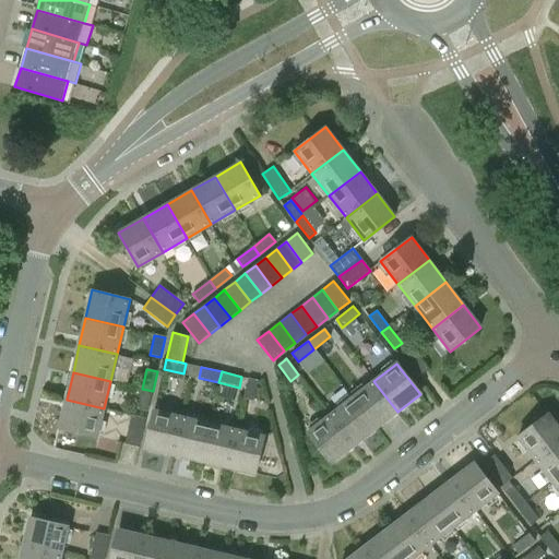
[(262,395),(256,393),(258,380),(248,378),(242,400),(252,402),(253,401),(260,403),(262,395)]
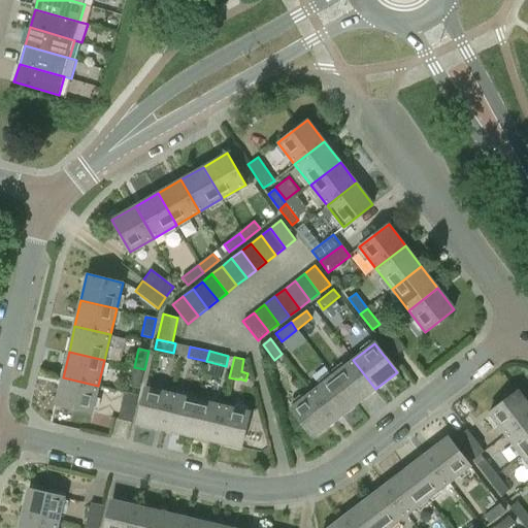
[(332,376),(355,405),(375,389),(353,360),(332,376)]
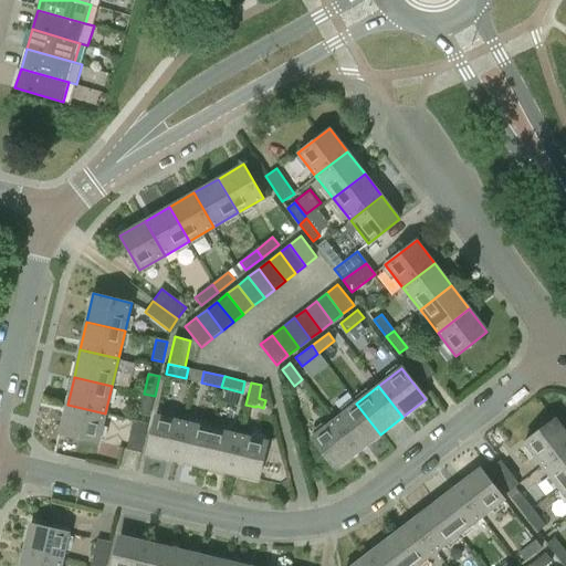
[(139,415),(149,417),(155,396),(144,394),(139,415)]
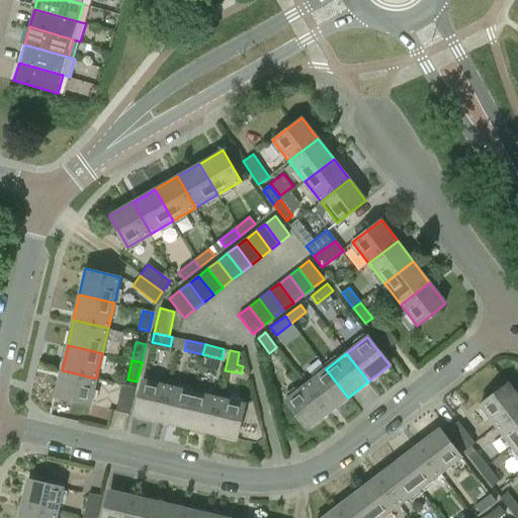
[(306,384),(328,414),(348,398),(326,369),(306,384)]
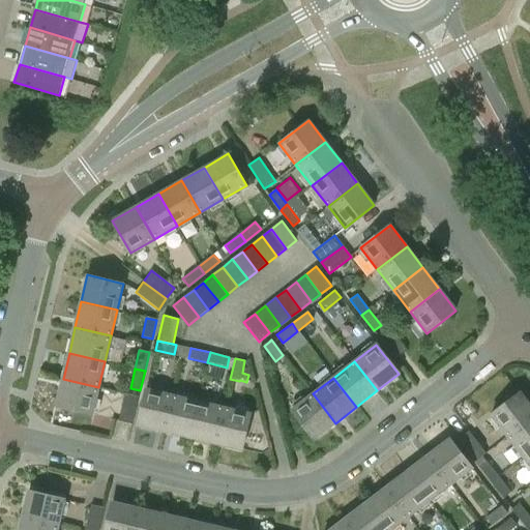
[(98,387),(63,379),(57,406),(92,414),(98,387)]
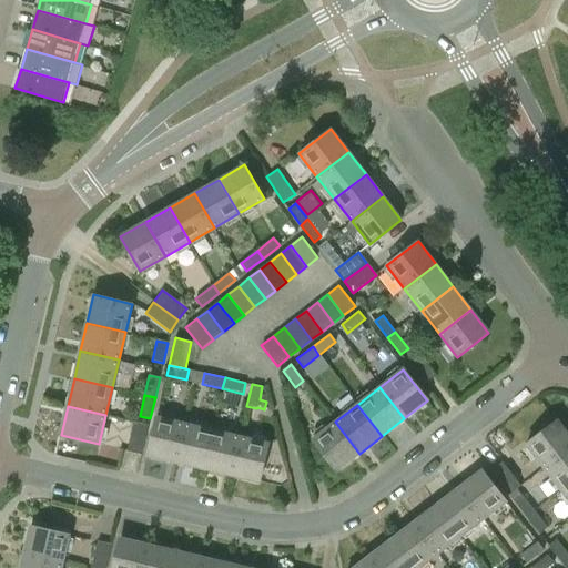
[(176,463),(185,424),(156,417),(148,456),(176,463)]
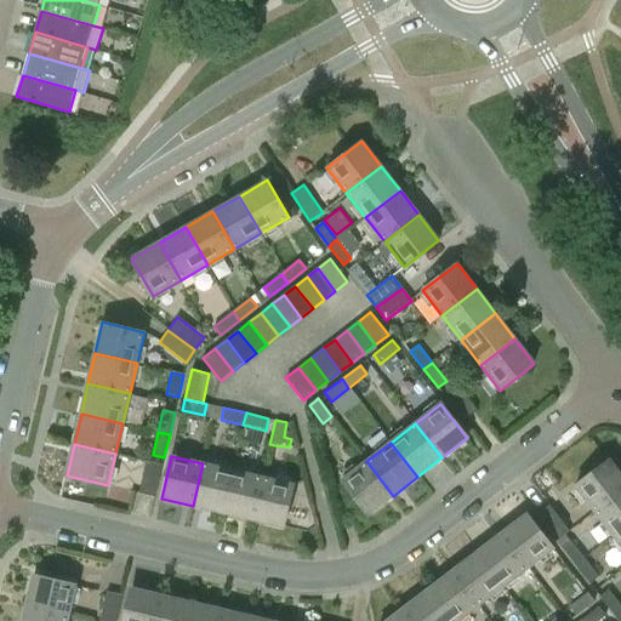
[(594,512),(620,490),(620,476),(609,460),(575,486),(594,512)]
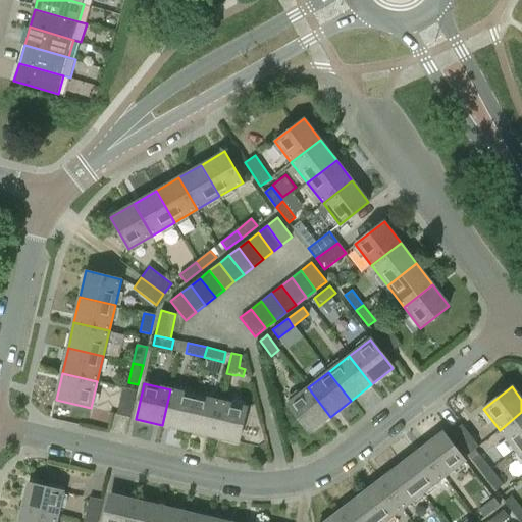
[(117,414),(129,417),(137,390),(123,387),(117,414)]
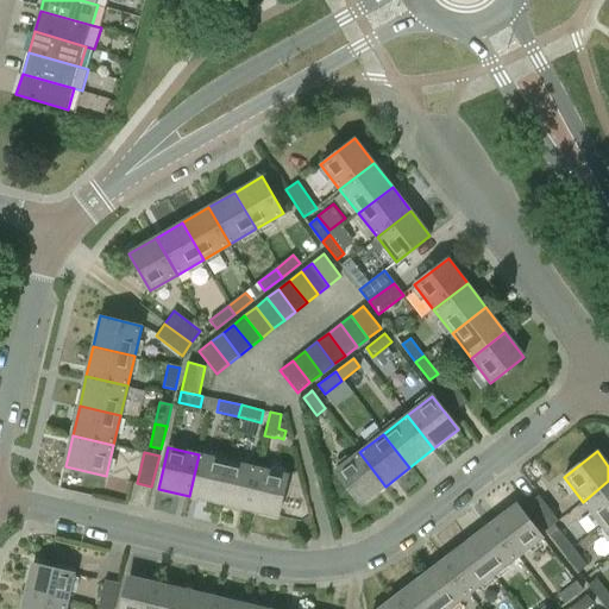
[(385,487),(359,452),(334,472),(360,506),(385,487)]
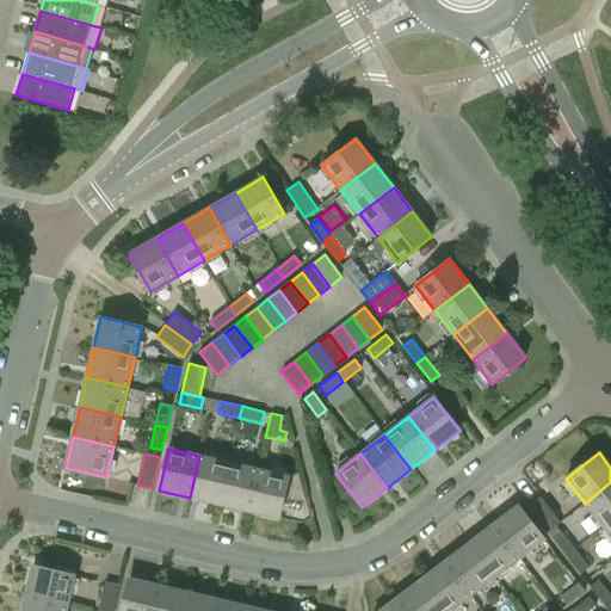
[(220,505),(229,463),(199,456),(190,498),(220,505)]
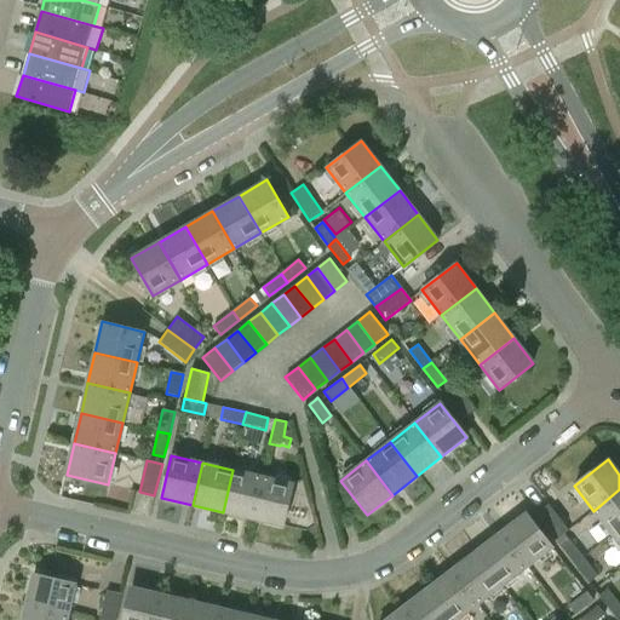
[(253,520),(263,477),(233,470),(223,512),(253,520)]
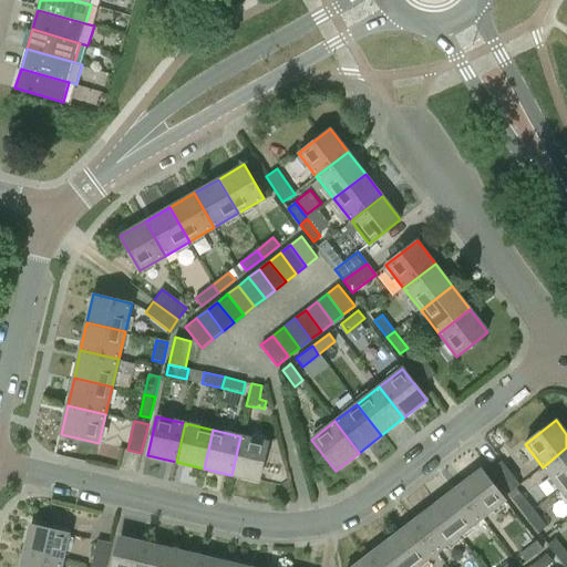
[(240,436),(232,475),(259,482),(268,443),(240,436)]
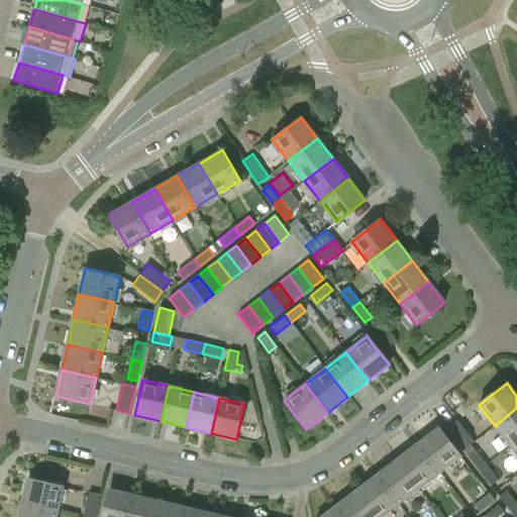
[(511,446),(516,441),(516,408),(495,426),(511,446)]
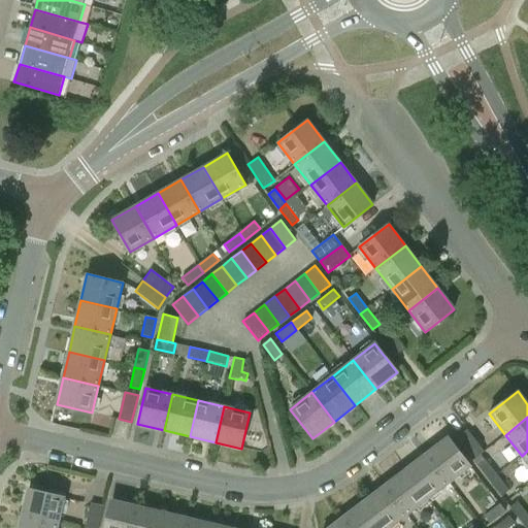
[(484,452),(467,430),(457,438),(473,460),(484,452)]
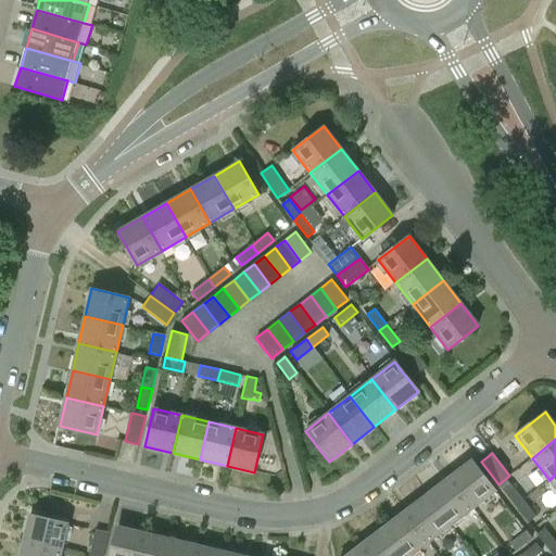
[(449,478),(471,508),(494,491),(471,460),(449,478)]
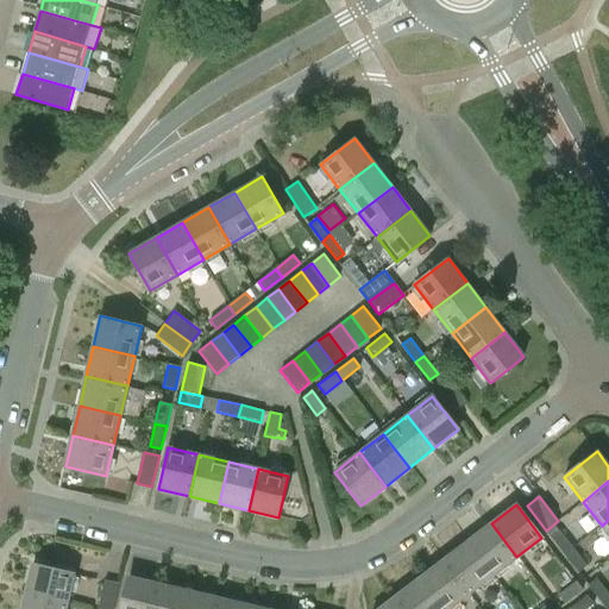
[(468,542),(493,576),(516,557),(491,523),(468,542)]
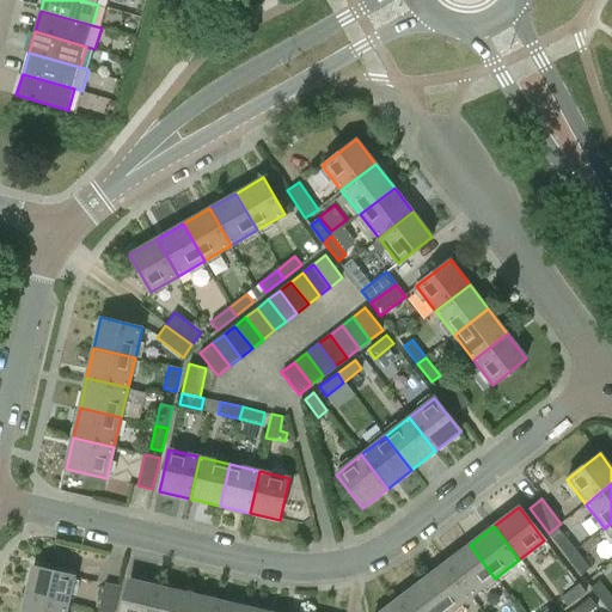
[(562,533),(555,539),(568,557),(575,551),(562,533)]
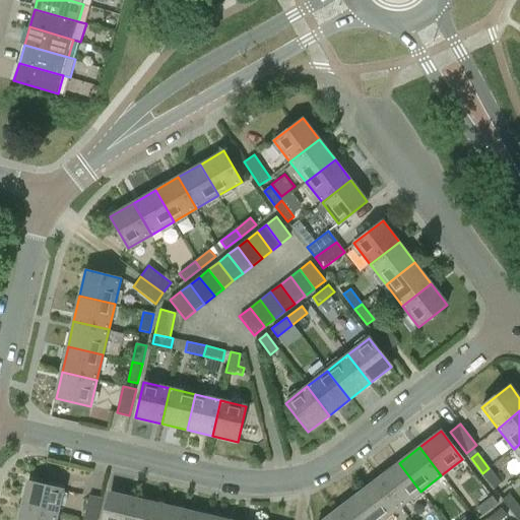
[(378,478),(400,507),(420,492),(399,463),(378,478)]
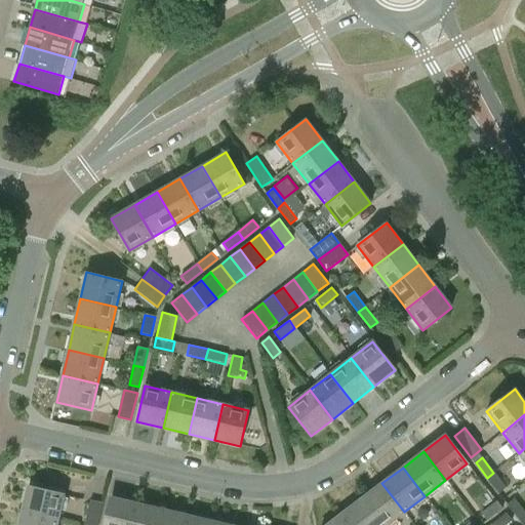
[(499,493),(506,488),(493,473),(487,478),(499,493)]
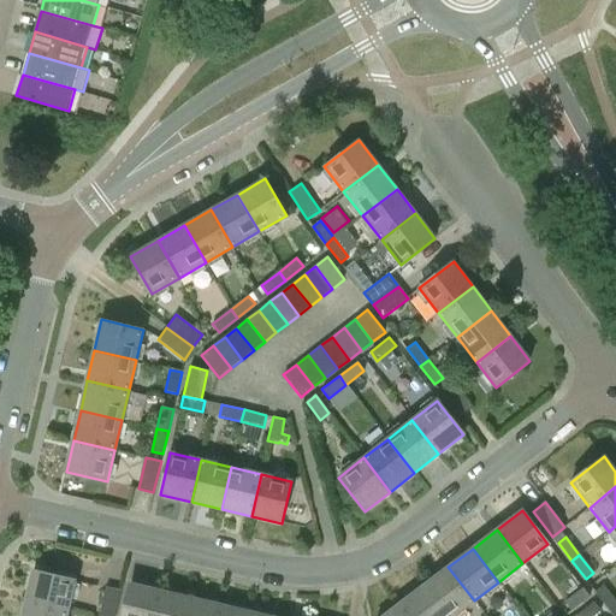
[(424,586),(446,615),(454,615),(474,600),(448,567),(424,586)]
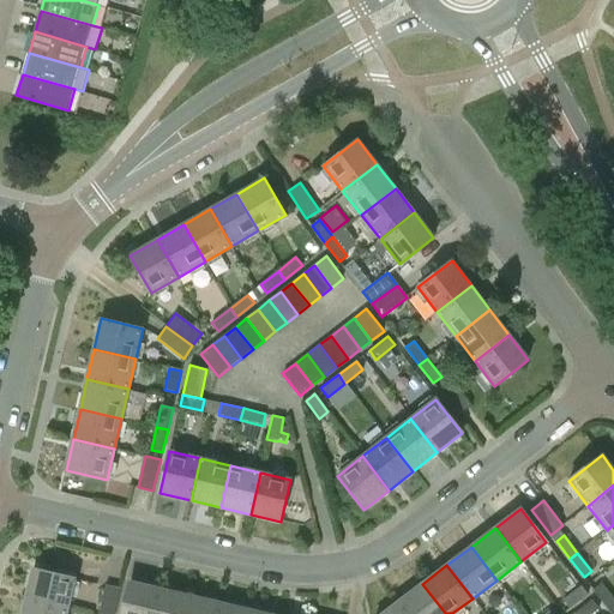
[(26,600),(68,609),(76,578),(34,569),(26,600)]
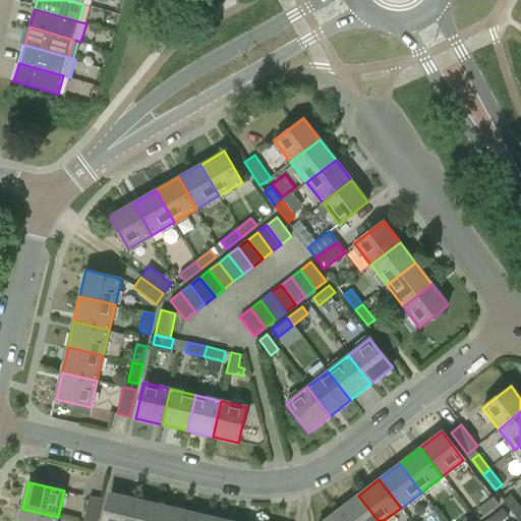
[(132,520),(137,501),(110,494),(103,520),(132,520)]
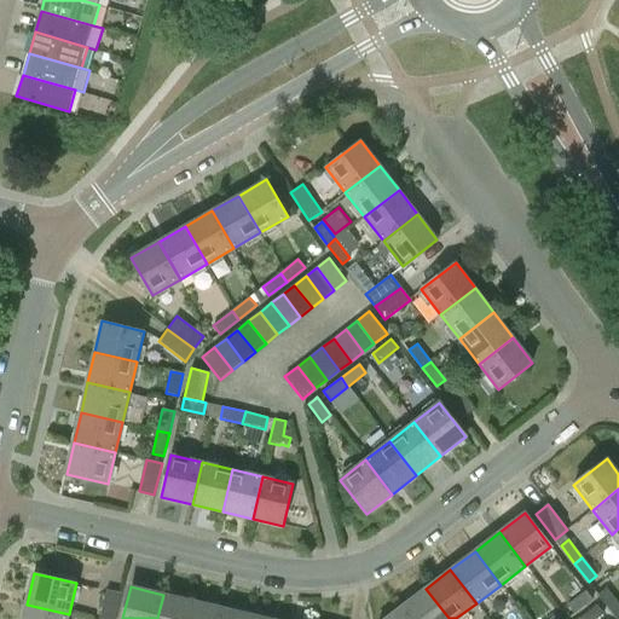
[(599,595),(603,601),(612,613),(618,606),(618,605),(607,588),(599,595)]
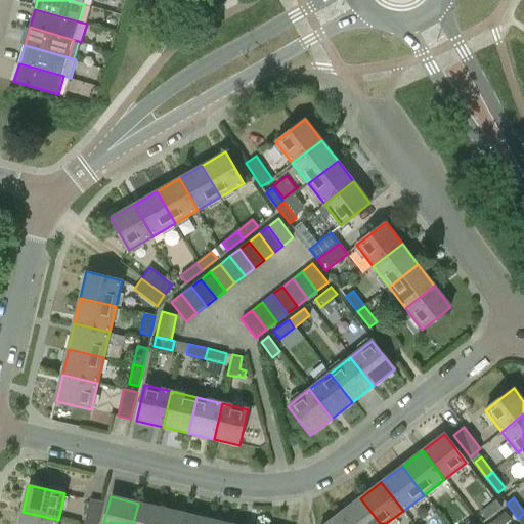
[(97,523),(103,503),(90,498),(83,523),(97,523)]
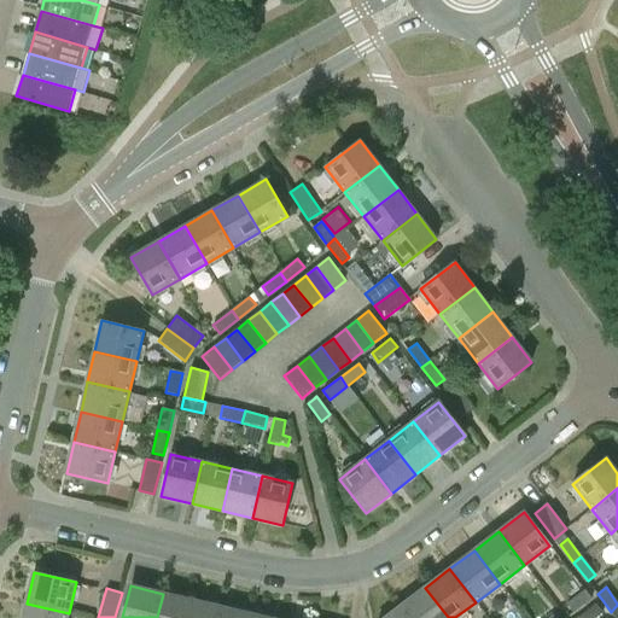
[(401,606),(409,617),(448,617),(425,588),(401,606)]
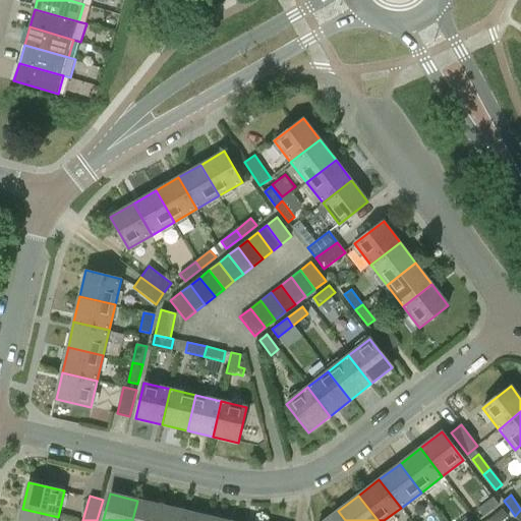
[(483,517),(483,516),(498,506),(493,498),(477,509),(483,517)]
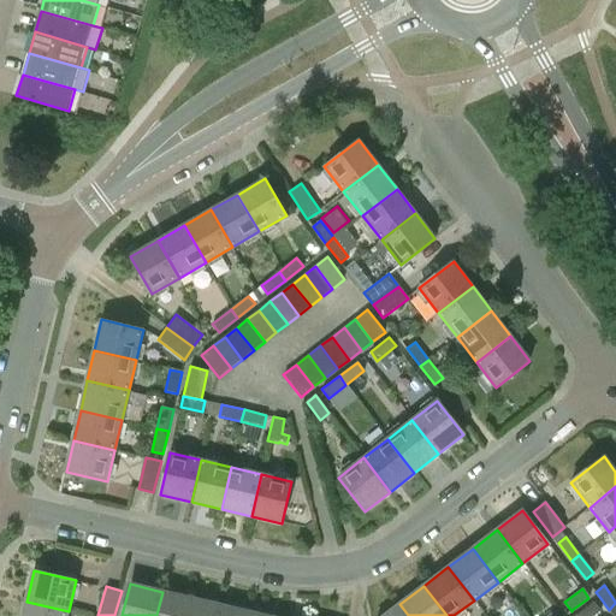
[(163,592),(157,615),(190,615),(195,599),(163,592)]
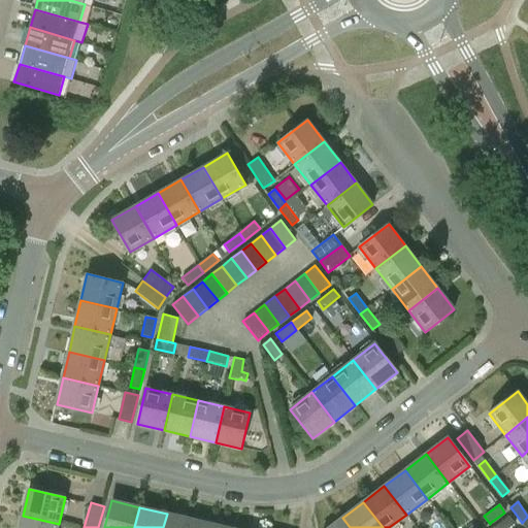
[(167,514),(163,527),(192,527),(194,520),(167,514)]
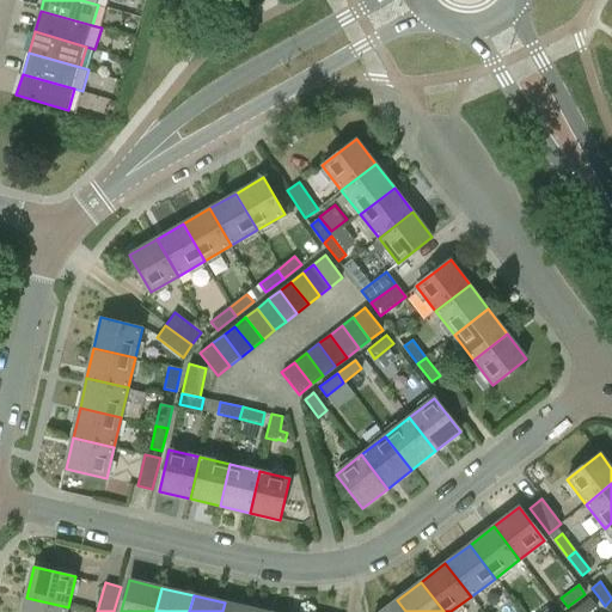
[(22,611),(66,611),(68,607),(26,598),(22,611)]
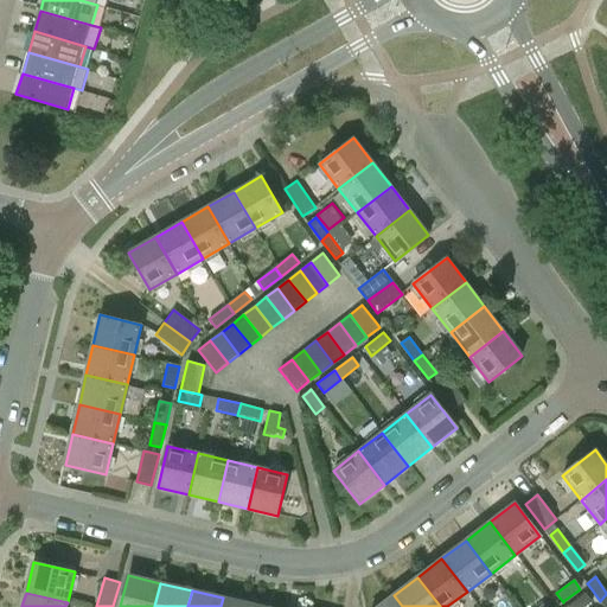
[(583,593),(566,606),(583,606),(590,602),(583,593)]
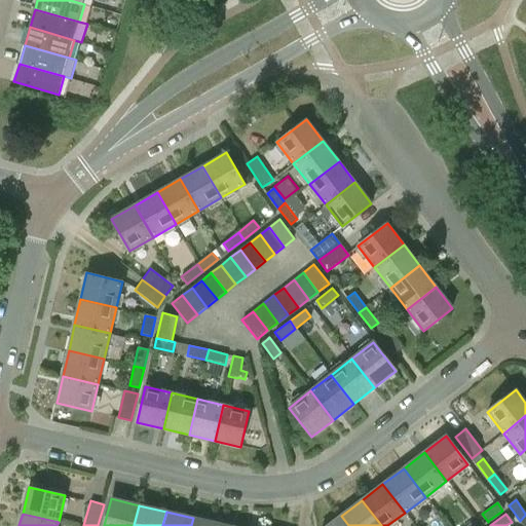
[(348,525),(341,516),(327,525),(348,525)]
